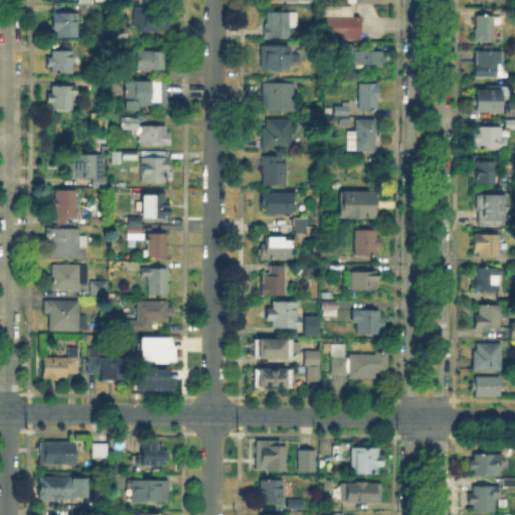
[(358,15),(349,15),(349,4),(322,5),(323,37),(358,37),(358,15)]
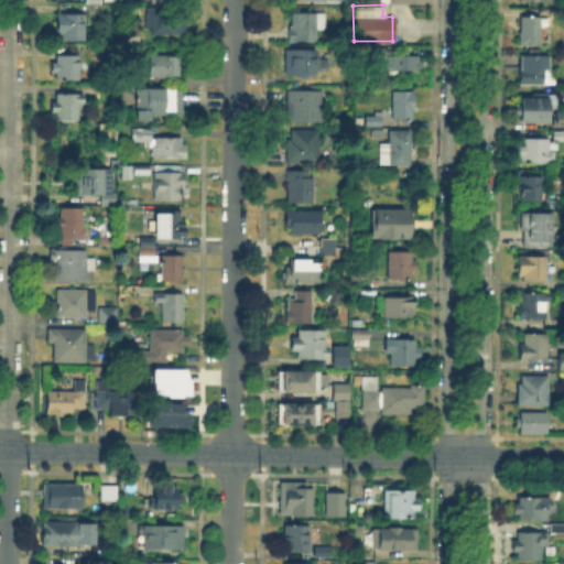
[(183,14),(183,18),(187,18),(187,31),(183,31),(183,33),(154,33),(154,26),(148,26),(148,14),(183,14)]
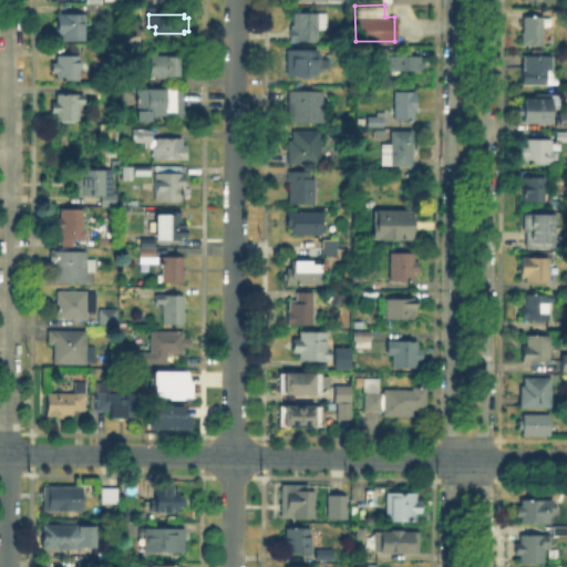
[(83,16),(83,41),(60,41),(60,34),(57,34),(57,17),(60,17),(60,16),(83,16)]
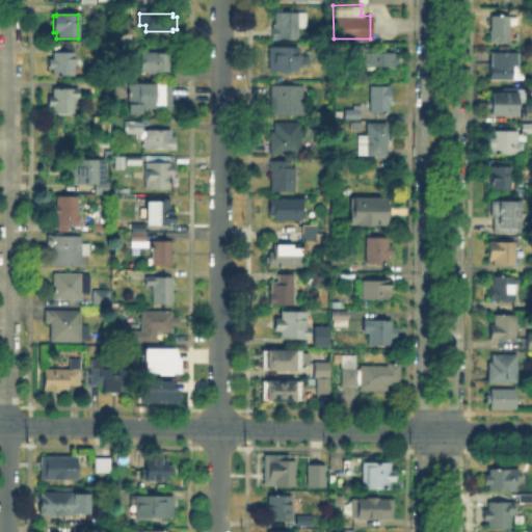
[(298,42),(274,41),(274,15),(307,15),(307,28),(298,28),(298,42)]
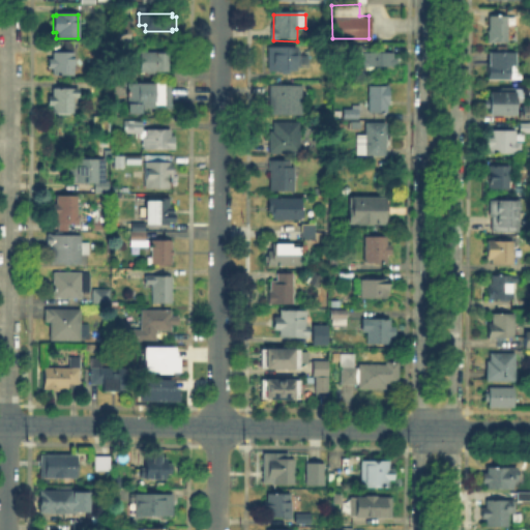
[(507,43),(491,43),(491,20),(512,20),(512,26),(507,26),(507,43)]
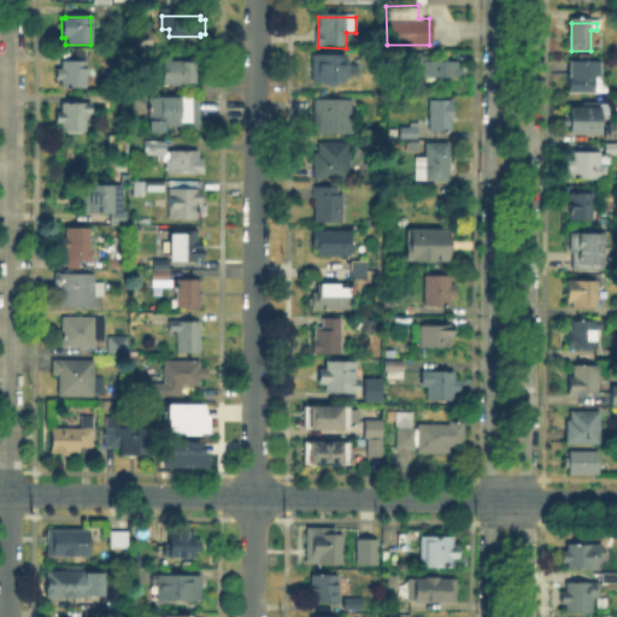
[(154,47),(136,47),(136,24),(154,24),(154,47)]
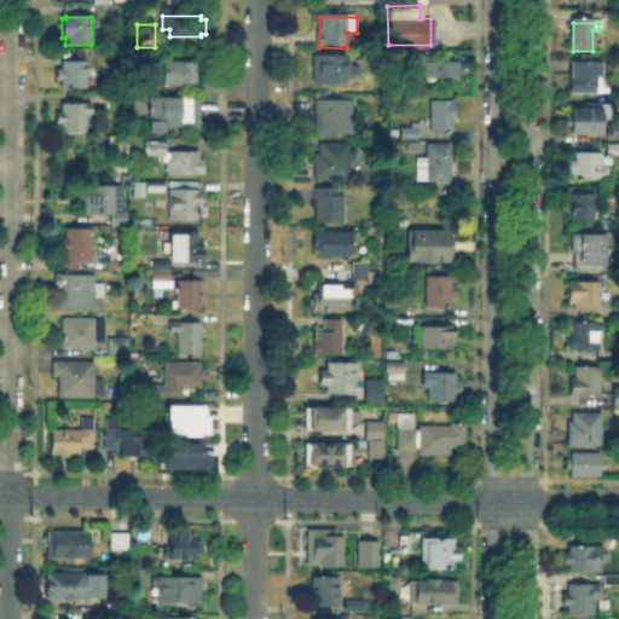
[(348,84),(314,84),(314,58),(348,58),(348,84)]
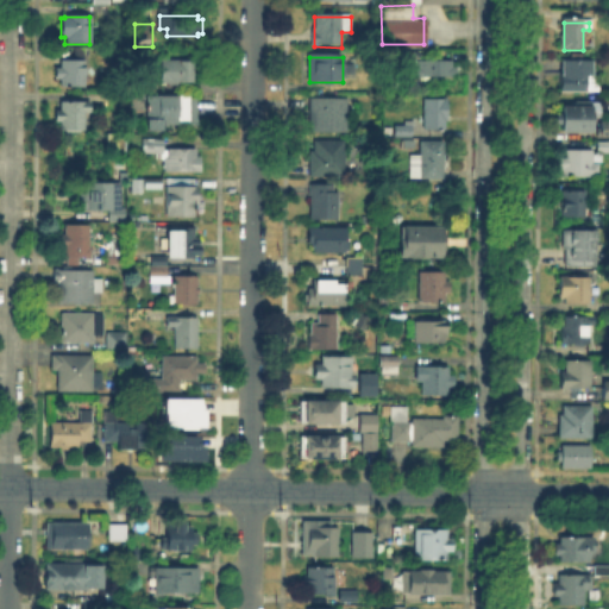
[(457,76),(419,76),(419,61),(457,61),(457,76)]
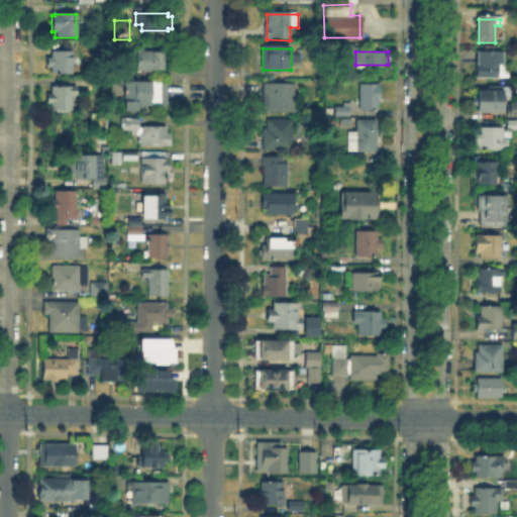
[(504,52),(504,65),(511,65),(511,81),(477,80),(477,68),(480,68),(480,52),(504,52)]
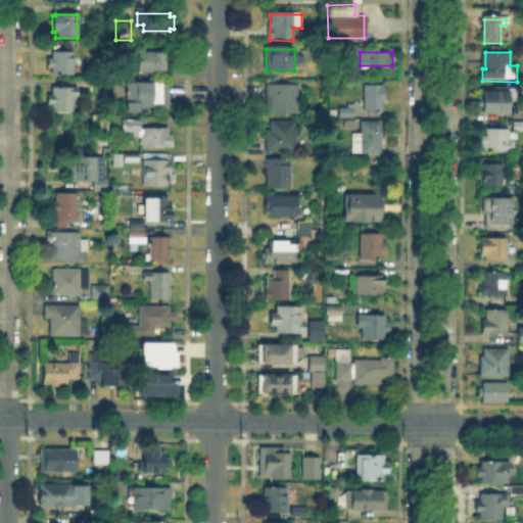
[(167,73),(141,73),(141,53),(167,53),(167,73)]
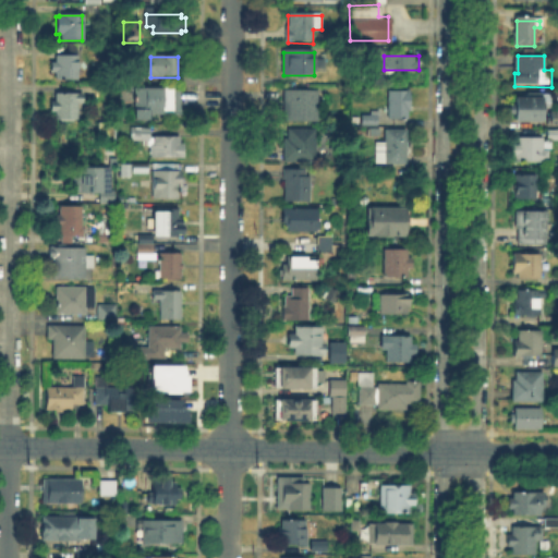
[(56,77),(56,71),(51,71),(51,63),(56,63),(56,58),(79,58),(81,58),(81,71),(79,71),(79,77),(79,82),(56,82),(56,77)]
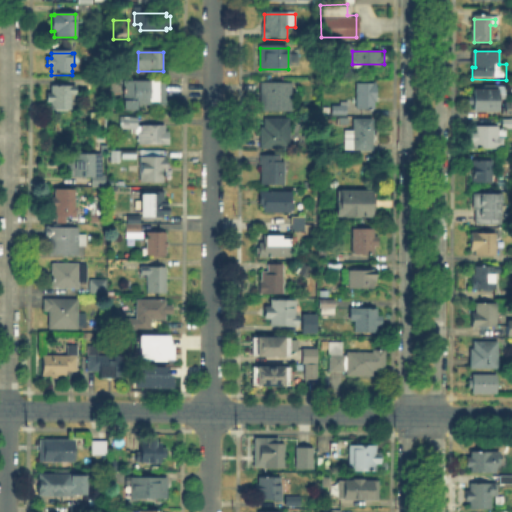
[(137,109),(126,109),(126,82),(166,82),(166,101),(137,101),(137,109)]
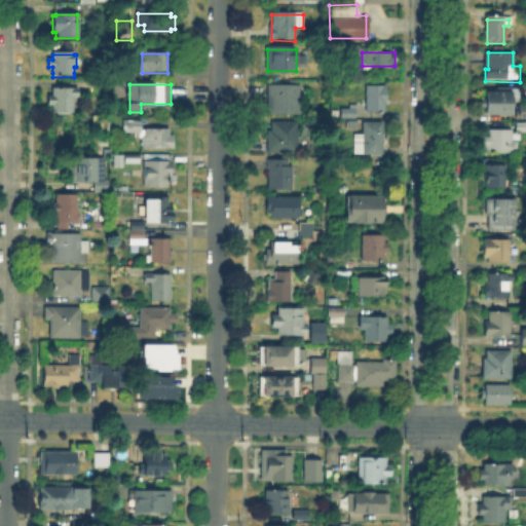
[(71,110),(48,110),(49,85),(71,85),(71,110)]
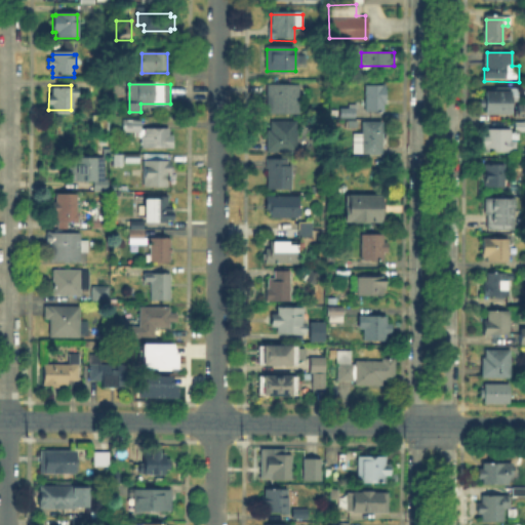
[(300,86),(300,97),(304,97),(304,108),(300,108),(300,114),(268,114),(268,86),(300,86)]
